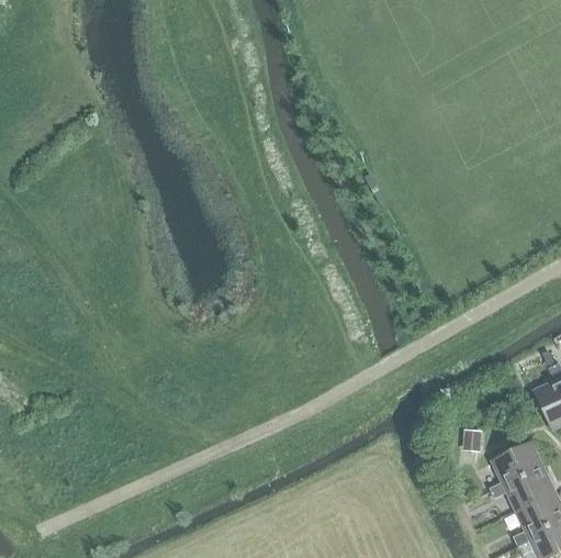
[(553,379),(558,377),(560,383),(560,368),(558,361),(553,364),(547,349),(540,353),(547,366),(553,379)]
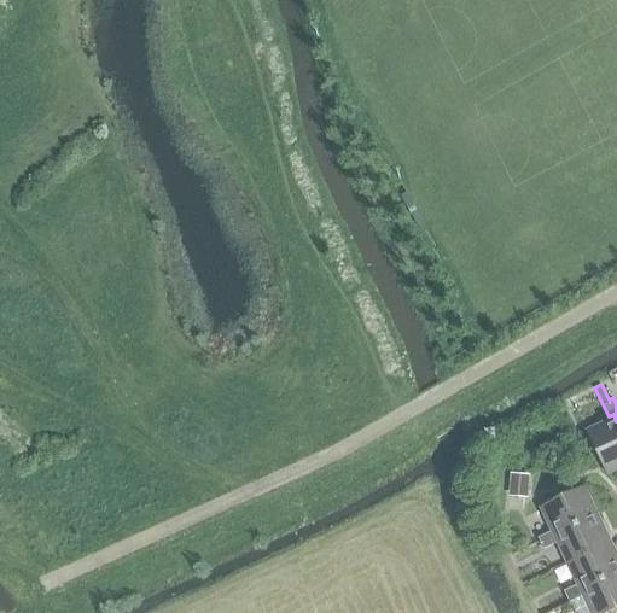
[(606,471),(616,465),(616,421),(613,414),(609,416),(585,427),(606,471)]
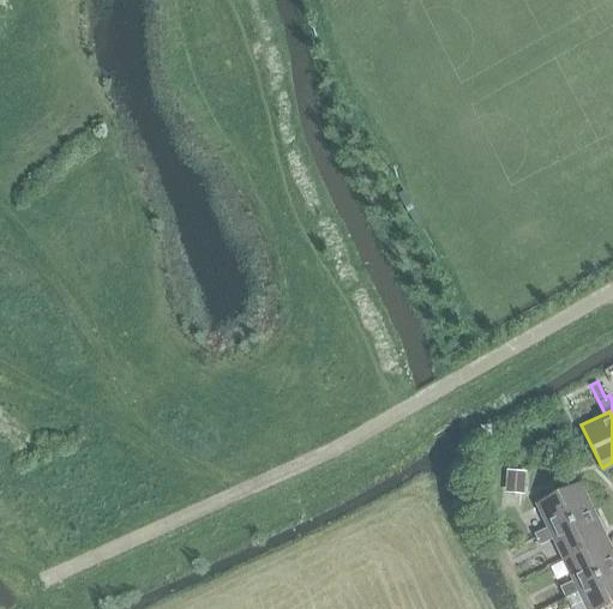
[(522,468),(505,466),(504,481),(521,482),(522,468)]
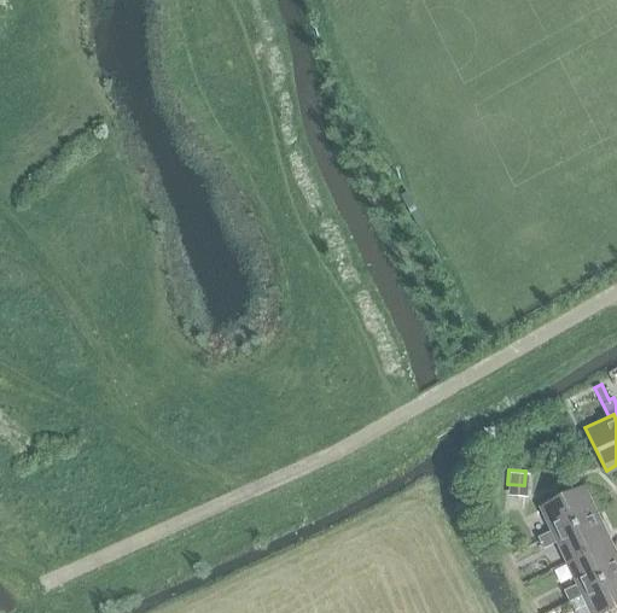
[(552,532),(595,512),(582,483),(539,505),(549,527),(552,532)]
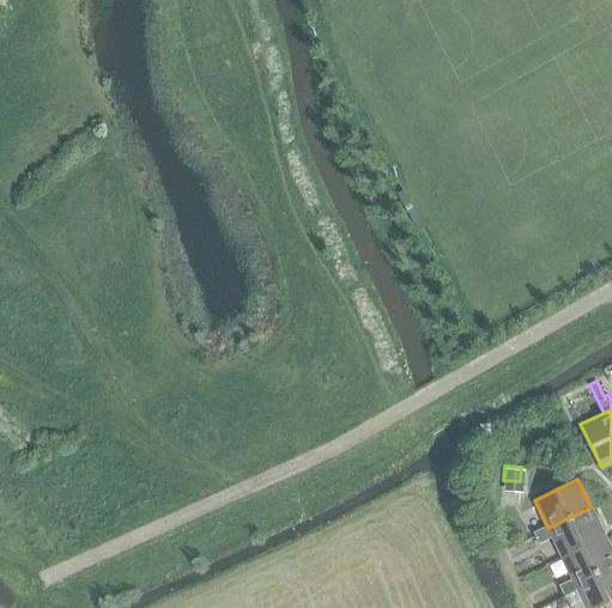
[(561,555),(604,535),(591,508),(547,528),(545,523),(532,530),(538,541),(551,535),(561,555)]
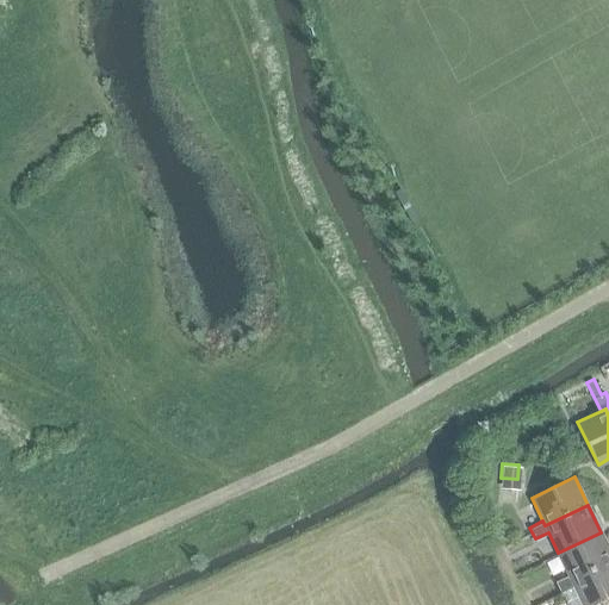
[(571,580),(608,561),(608,548),(601,532),(558,553),(569,574),(555,580),(560,591),(563,591),(573,585),(571,580)]
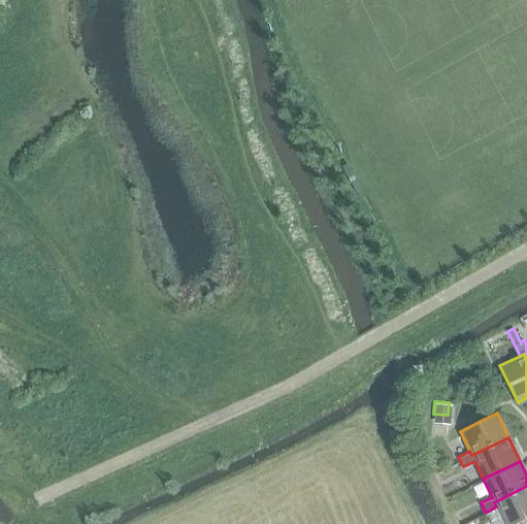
[(526,516),(526,486),(494,502),(496,506),(487,512),(492,523),(516,523),(515,522),(526,516)]
